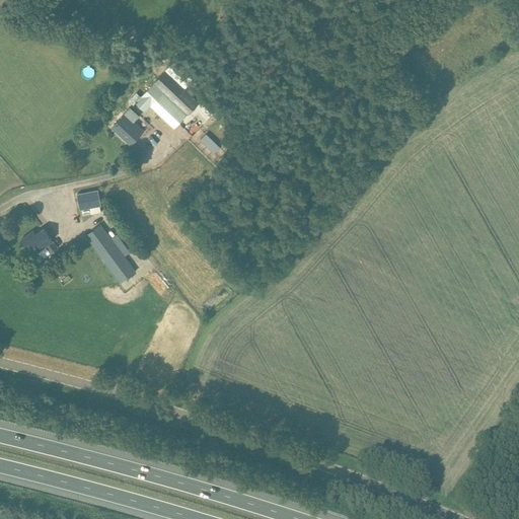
[(166,70),(136,101),(146,110),(151,105),(174,128),(200,101),(194,95),(184,87),(166,70)]
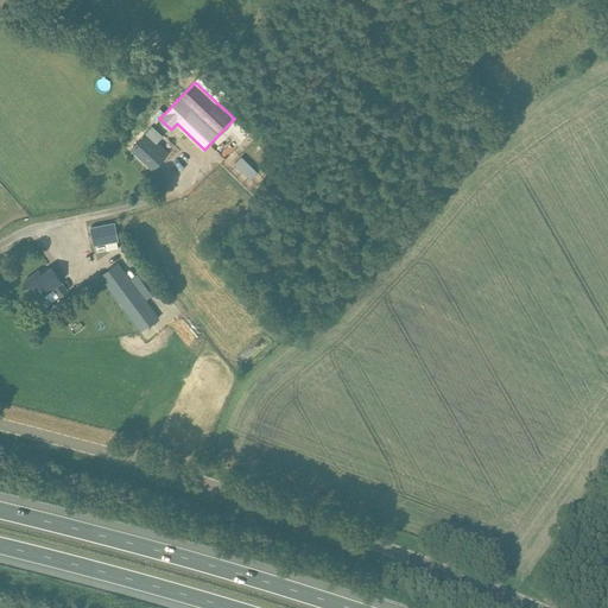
[(146,133),(132,147),(145,159),(153,168),(168,153),(157,143),(164,135),(153,125),(145,132),(146,133)]
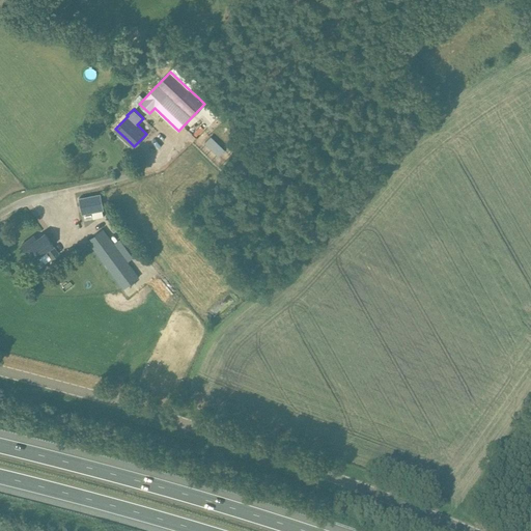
[(194,120),(189,131),(199,137),(205,127),(194,120)]
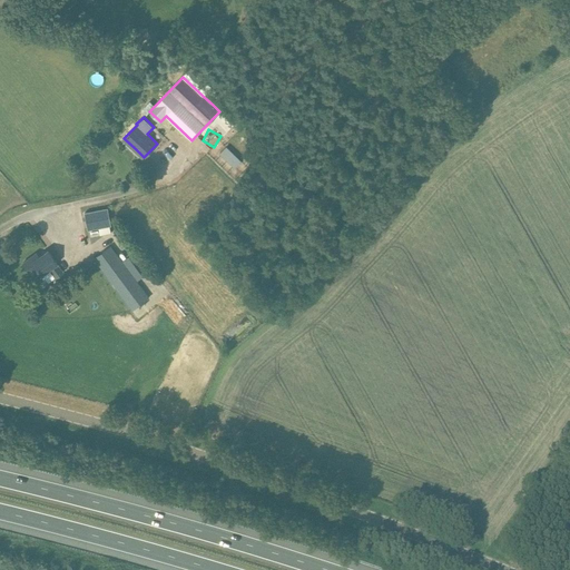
[(101,224),(84,237),(94,251),(111,237),(101,224)]
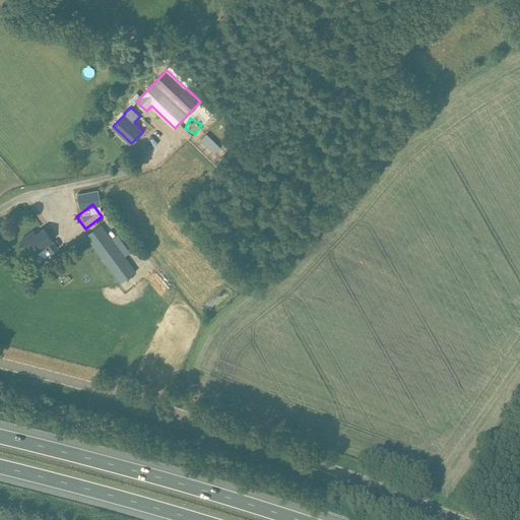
[(136,271),(102,223),(86,235),(122,282),(136,271)]
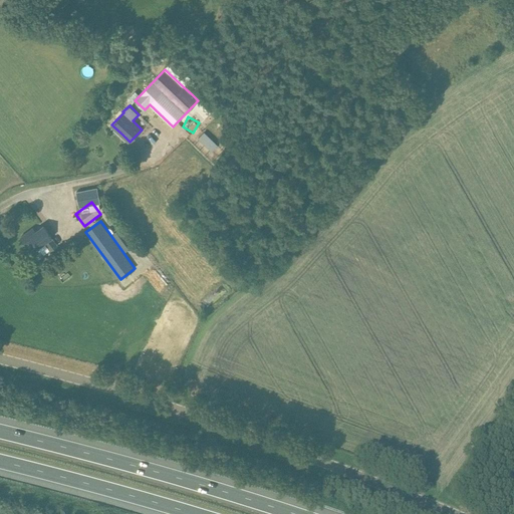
[(57,245),(43,226),(35,232),(33,228),(21,237),(27,245),(28,245),(32,251),(44,242),(50,250),(57,245)]
